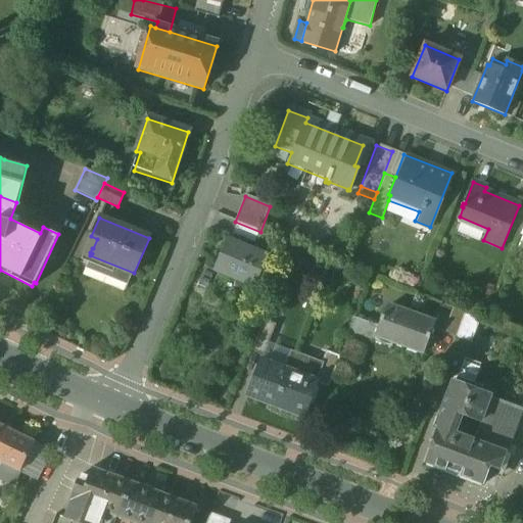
[(267,259),(226,243),(214,273),(216,273),(216,272),(253,287),(252,288),(254,289),(267,259)]
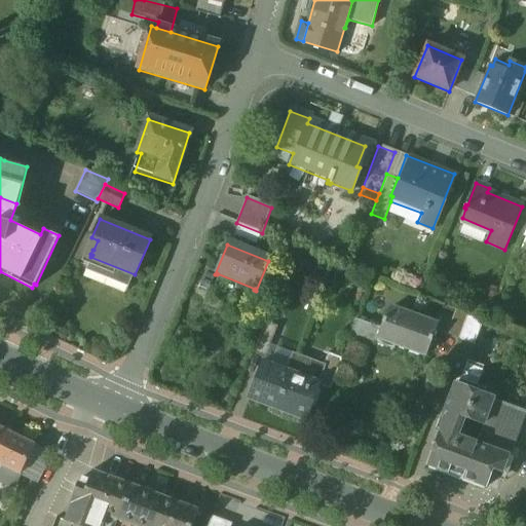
[(436,326),(390,309),(386,321),(383,320),(382,323),(383,325),(381,330),(376,343),(392,349),(395,345),(424,357),(436,326)]
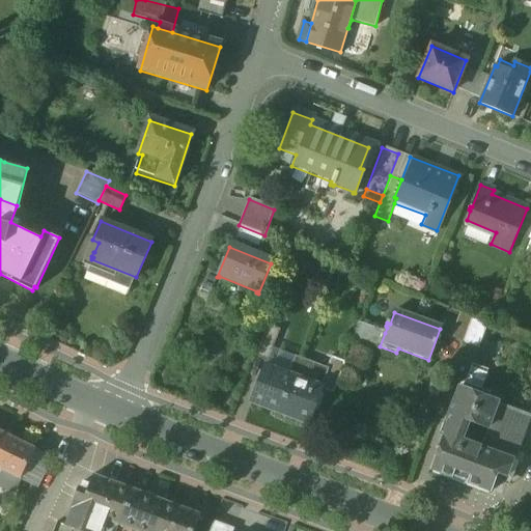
[(473,317),(459,312),(449,337),(464,342),(473,317)]
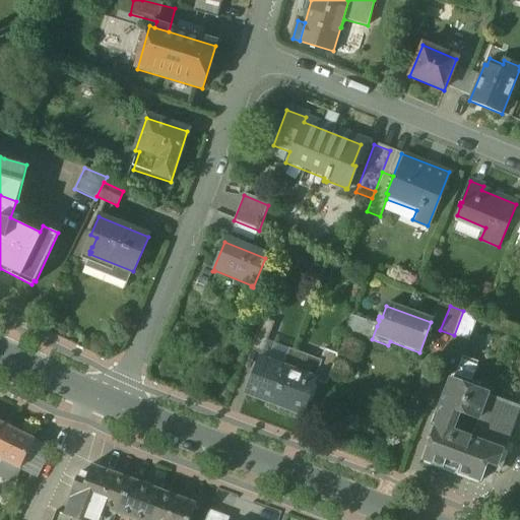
[(377,326),(352,317),(347,330),(372,339),(377,326)]
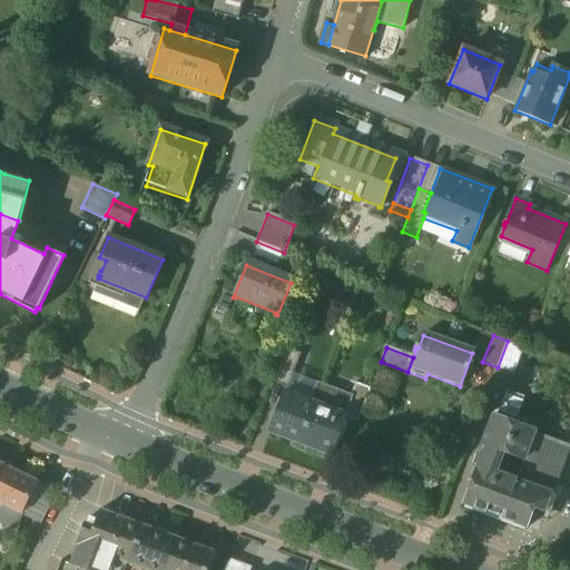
[(498,367),(483,408),(495,412),(499,413),(508,391),(514,373),(498,367)]
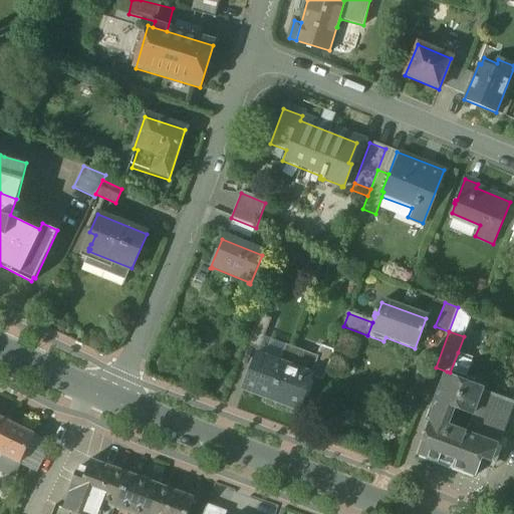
[(319,345),(315,356),(291,347),(284,366),(311,376),(311,377),(323,381),(334,350),(319,345)]
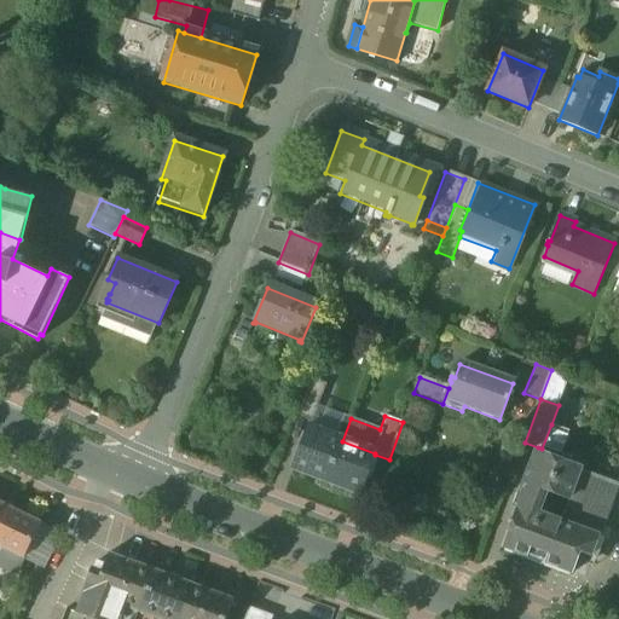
[(570,432),(551,424),(542,449),(538,447),(536,452),(537,452),(573,466),(576,460),(561,455),(570,432)]
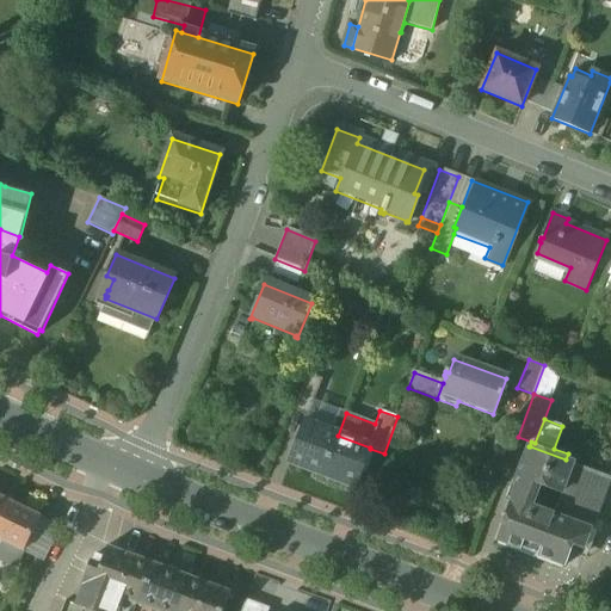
[(338,436),(304,424),(290,463),(322,475),(338,436)]
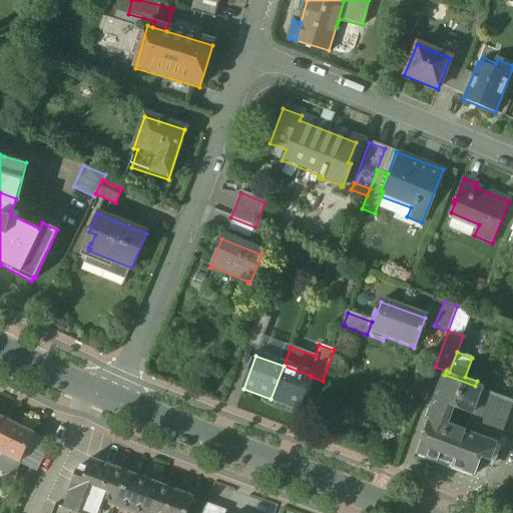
[(311,376),(284,366),(271,399),(299,409),(311,377),(311,376)]
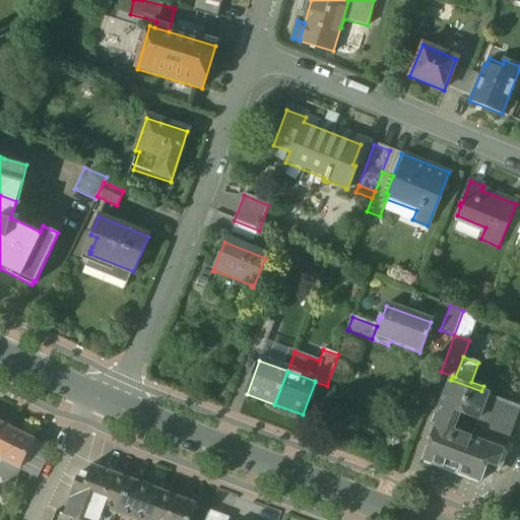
[(481,391),(451,380),(434,427),(436,428),(436,426),(494,447),(488,464),(502,469),(508,453),(505,452),(505,451),(505,450),(519,409),(519,406),(488,395),(489,394),(481,391)]
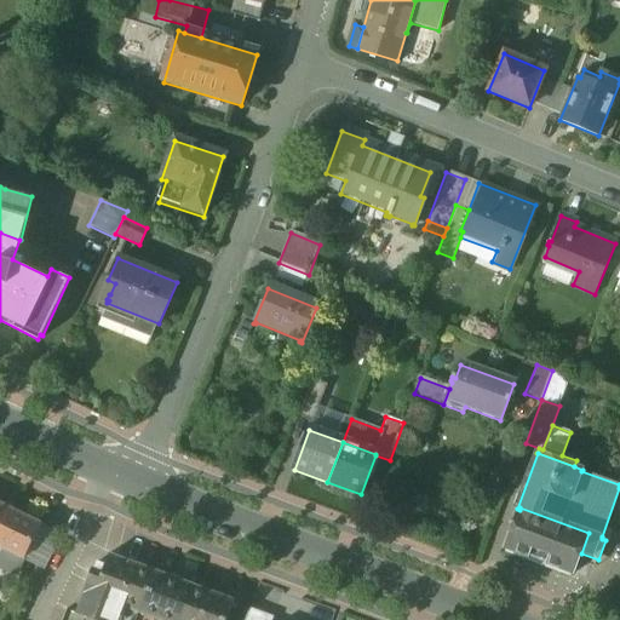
[(0,534),(12,510),(0,504),(0,534)]
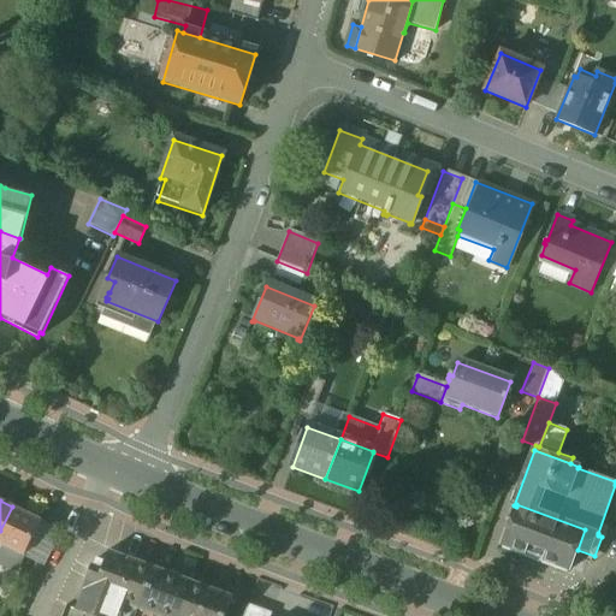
[(585,529),(516,504),(516,507),(501,545),(503,546),(503,545),(568,569),(568,570),(569,572),(578,550),(585,529)]
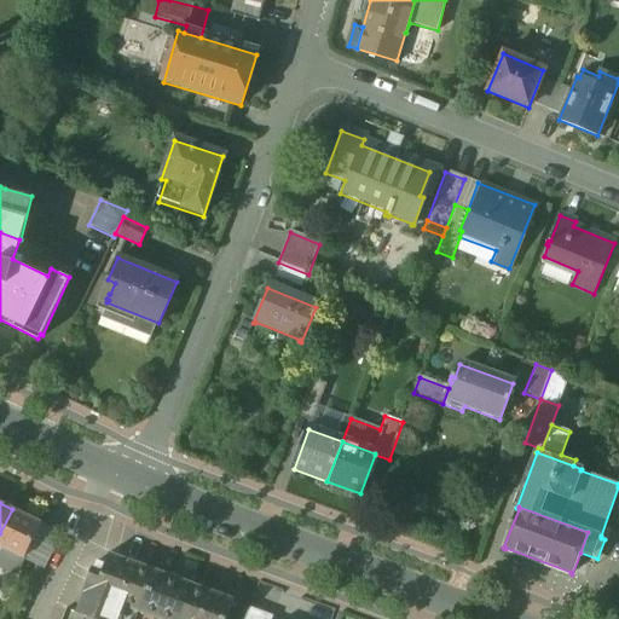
[(40,524),(12,509),(0,533),(0,548),(4,550),(23,559),(40,524)]
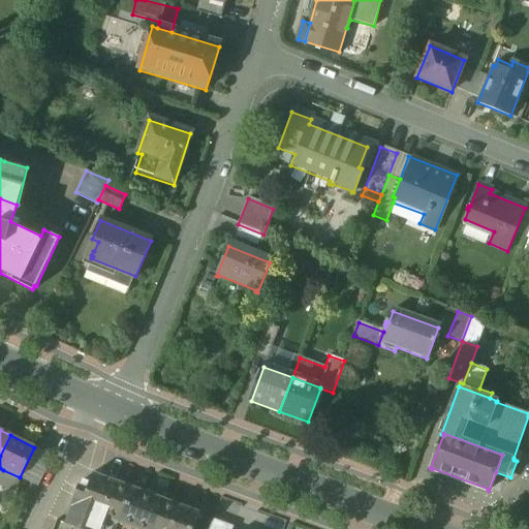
[(20,477),(3,470),(0,476),(0,485),(12,492),(20,477)]
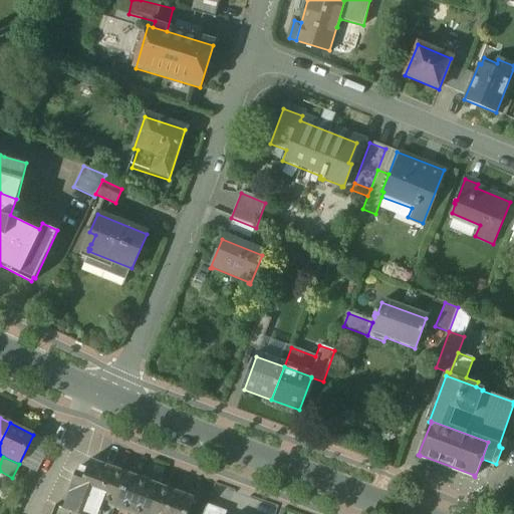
[(129,474),(90,460),(83,476),(77,493),(115,507),(129,474)]
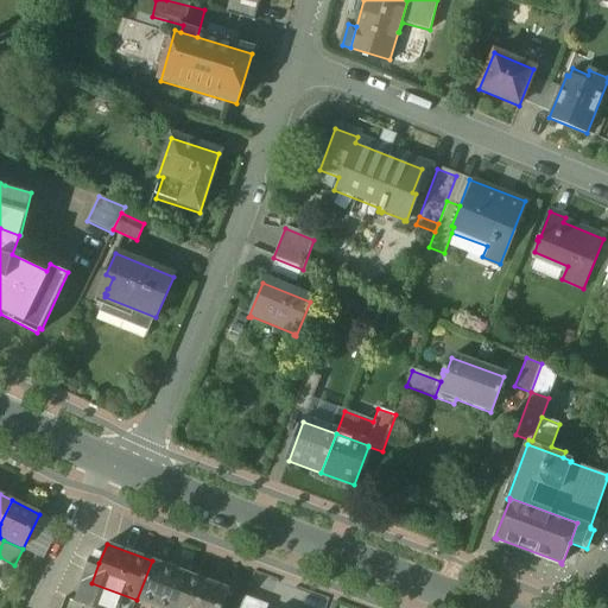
[(133,607),(137,600),(92,583),(99,563),(86,558),(78,578),(84,581),(77,601),(84,605),(83,607),(133,607)]
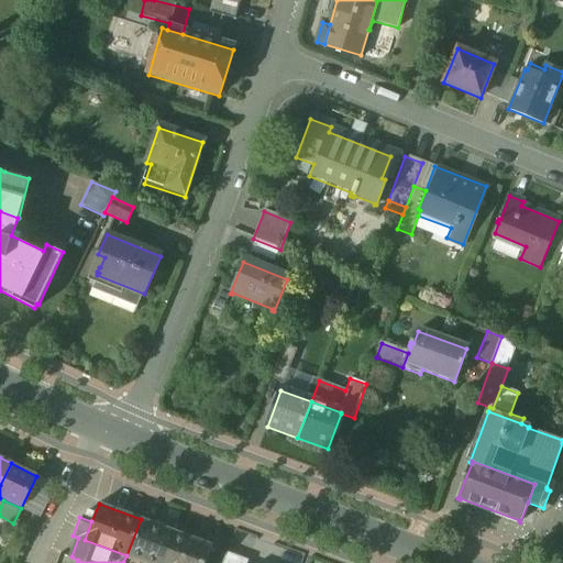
[(164,562),(176,532),(141,519),(127,555),(145,562),(164,562)]
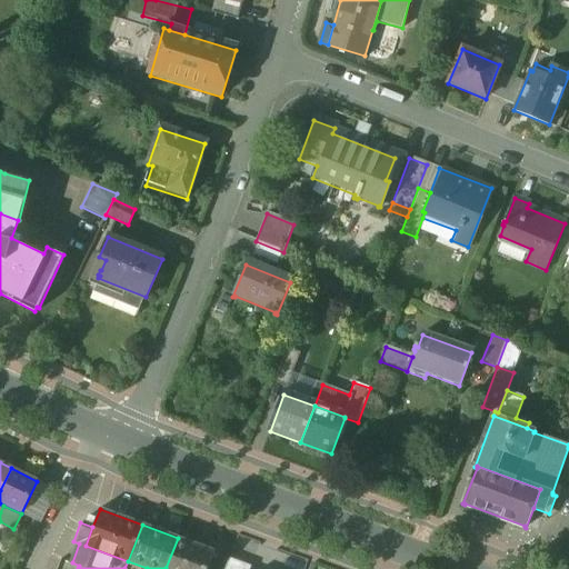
[(208,568),(215,551),(178,538),(166,568),(208,568)]
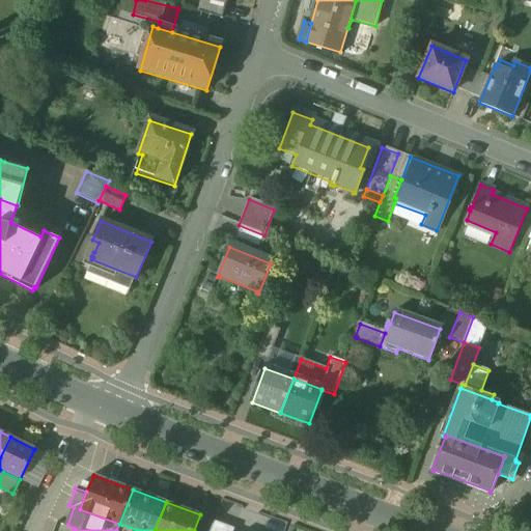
[(215,520),(211,530),(226,530),(229,525),(215,520)]
